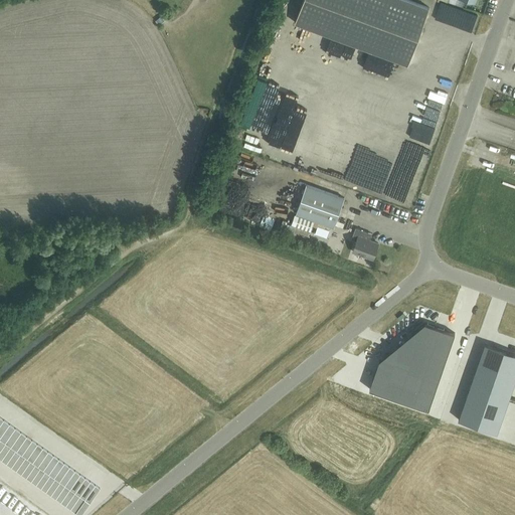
[(428,8),(406,0),(303,0),(295,23),(407,65),(428,8)]
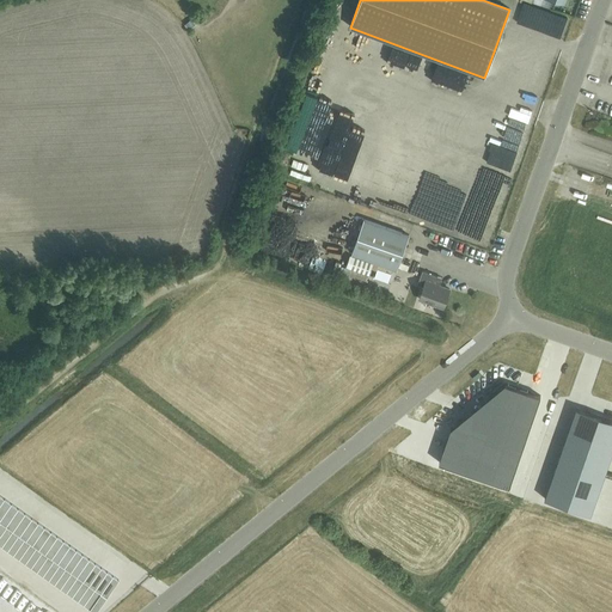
[(549,22),(570,26),(573,18),(551,12),(549,22)]
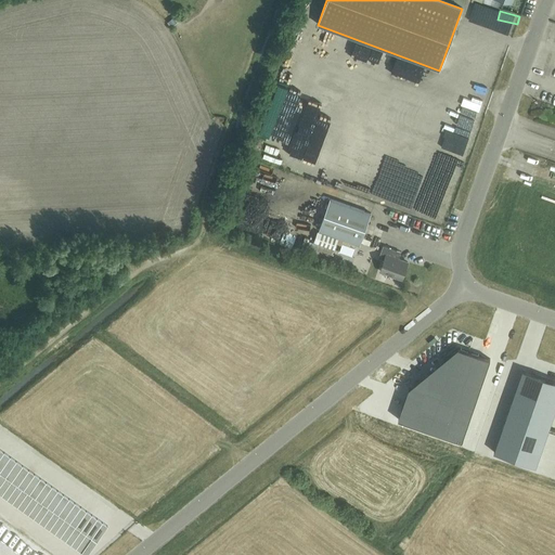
[(310,55),(292,51),(289,59),(313,64),(315,53),(310,52),(310,55)]
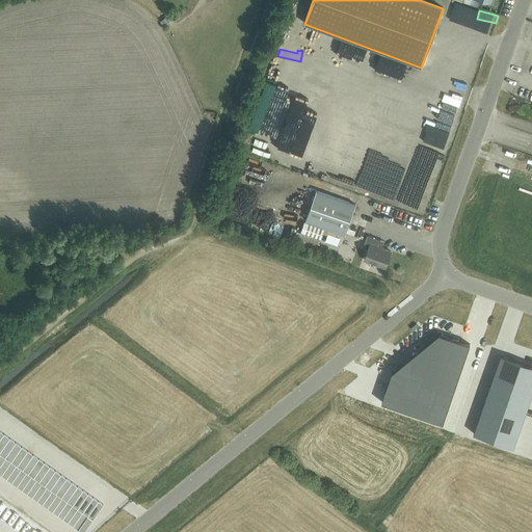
[(275,83),(258,143),(324,163),(331,139),(330,139),(346,89),(315,80),(309,102),(300,99),(302,91),(275,83)]
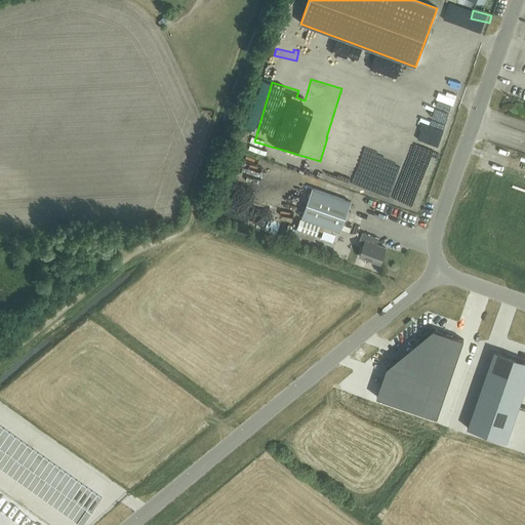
[(398,179),(410,133),(399,130),(404,113),(385,108),(374,145),(360,140),(353,165),(375,171),(373,176),(385,179),(386,177),(389,178),(390,176),(398,179)]
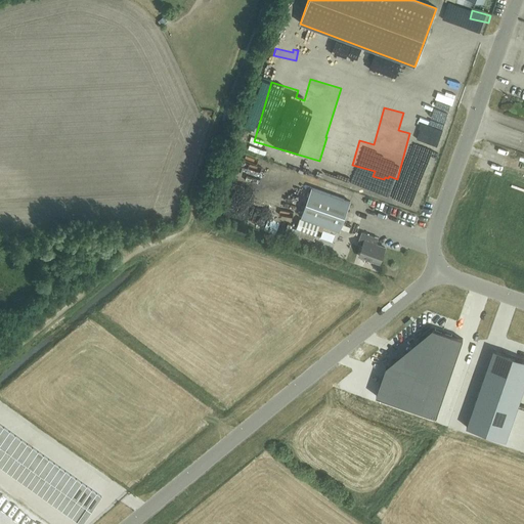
[(426,155),(438,158),(441,148),(429,144),(426,155)]
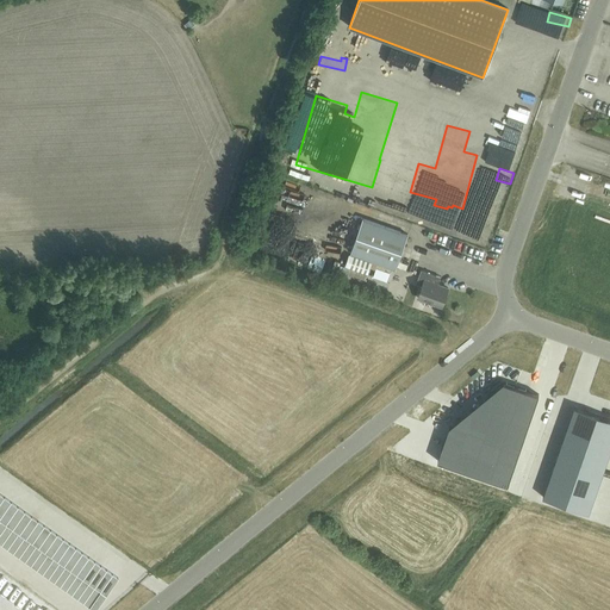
[(408,235),(362,219),(350,254),(396,269),(408,235)]
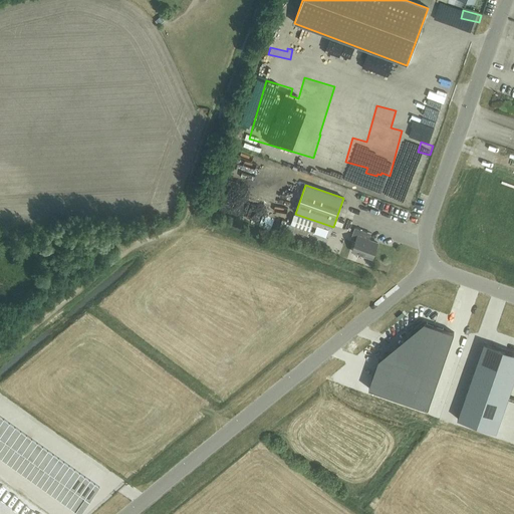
[(264,212),(260,223),(273,228),(277,217),(264,212)]
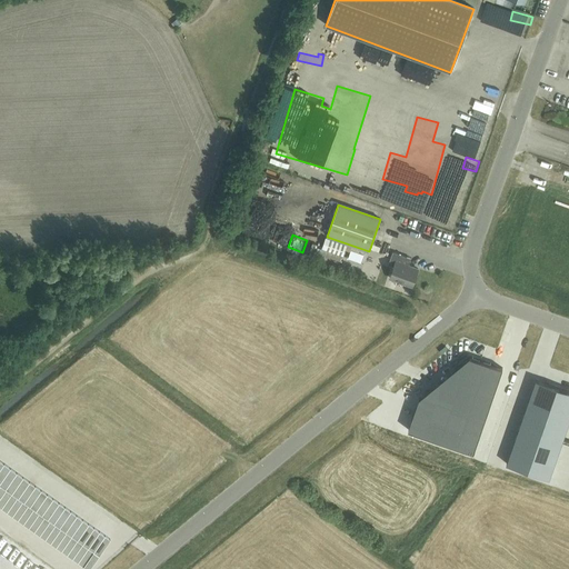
[(347,246),(326,238),(322,248),(343,256),(347,246)]
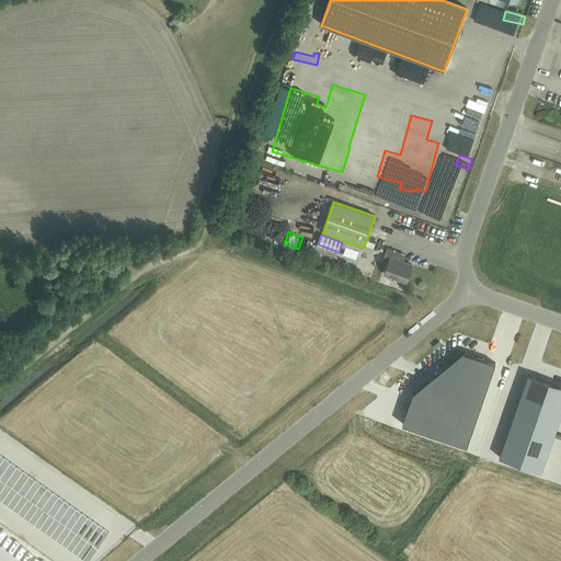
[(401,253),(387,249),(382,262),(388,263),(384,275),(405,283),(412,266),(398,261),(401,253)]
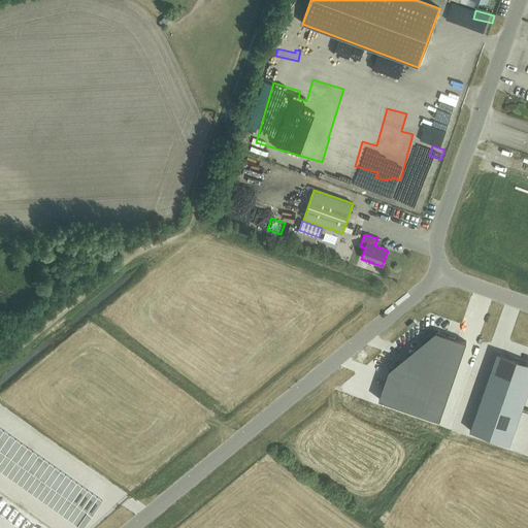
[(422,341),(417,357),(436,364),(440,354),(447,334),(436,330),(422,341)]
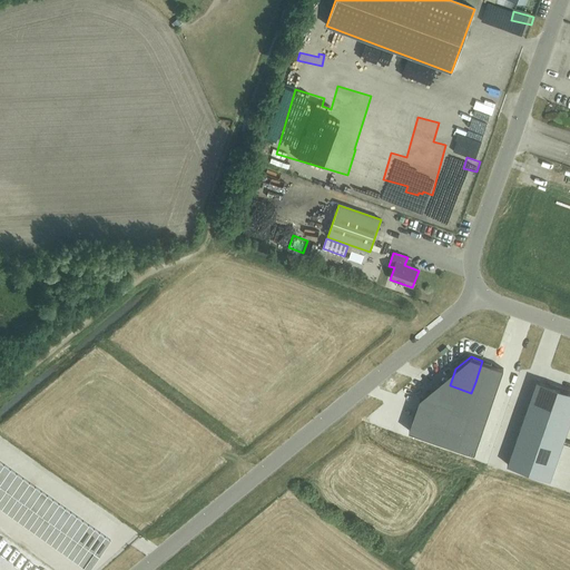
[(482,361),(475,382),(497,390),(503,369),(482,361)]
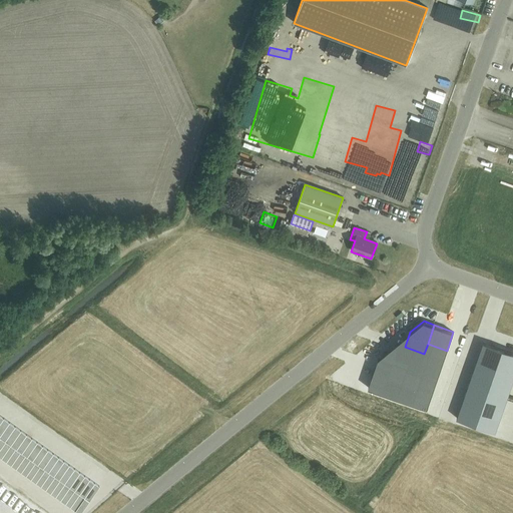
[(483,341),(473,370),(493,376),(503,348),(483,341)]
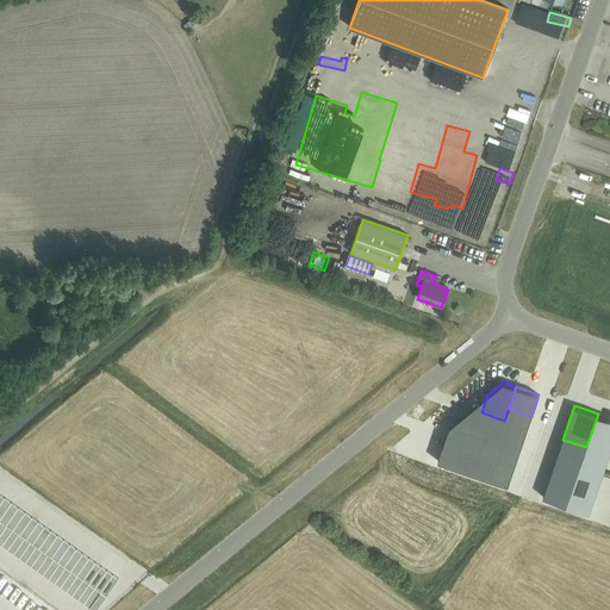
[(471,409),(464,431),(497,442),(500,431),(504,421),(481,412),(471,409)]
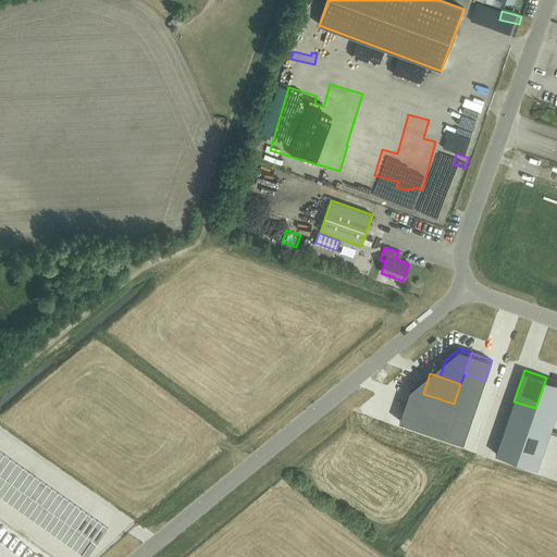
[(465,380),(460,384),(481,391),(485,381),(465,373),(465,380)]
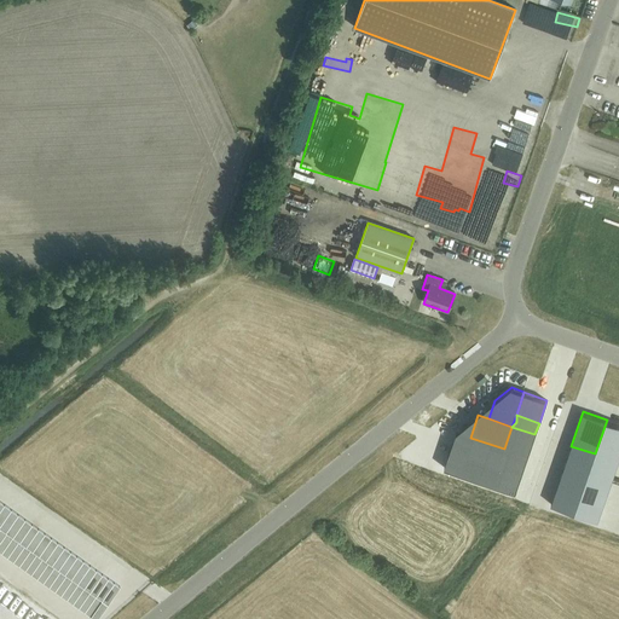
[(618,423),(607,420),(595,453),(618,462),(618,458),(618,423)]
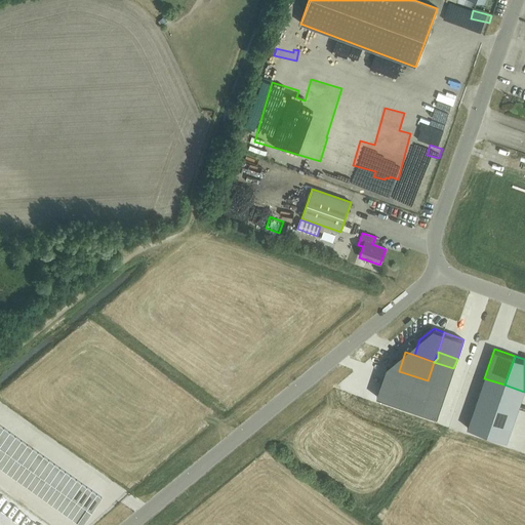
[(434,362),(431,371),(450,378),(453,368),(434,362)]
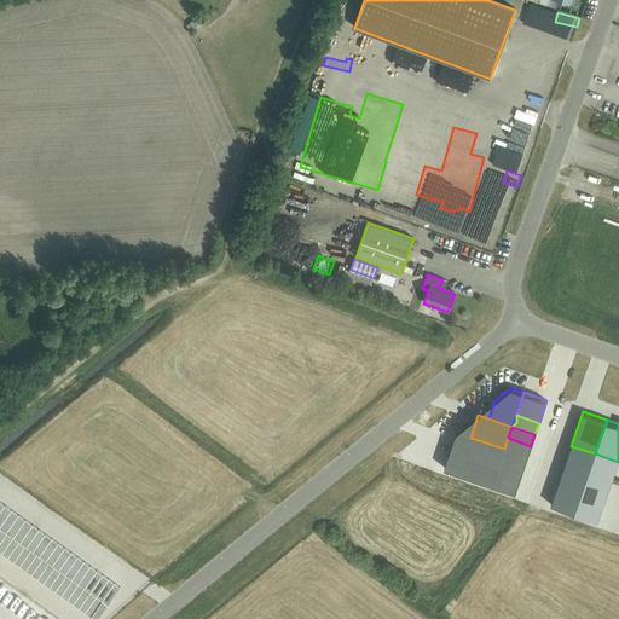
[(456,433),(444,467),(492,484),(496,472),(499,461),(504,449),(470,438),(456,433)]
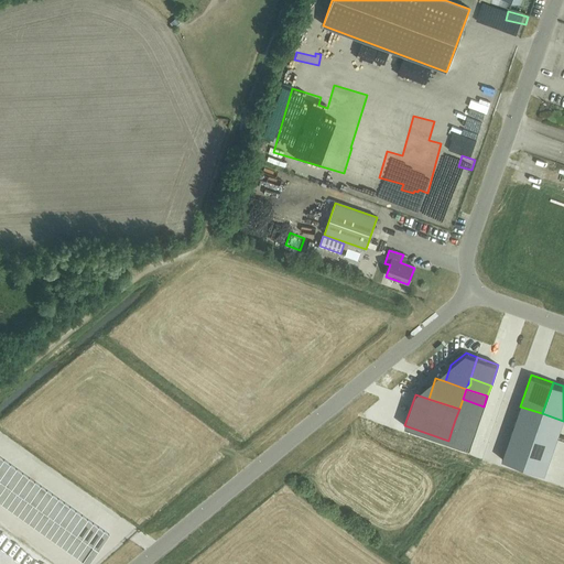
[(463,399),(459,409),(480,416),(484,407),(463,399)]
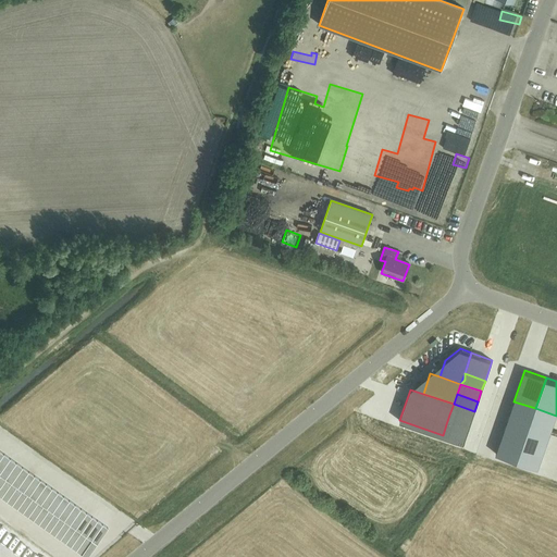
[(514,401),(510,411),(531,419),(535,408),(514,401)]
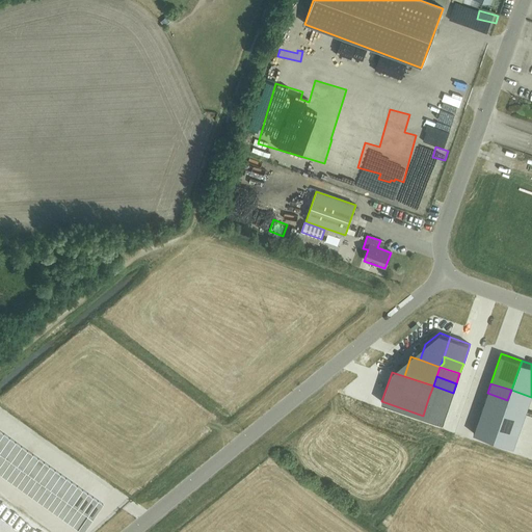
[(433,386),(429,396),(450,403),(453,393),(433,386)]
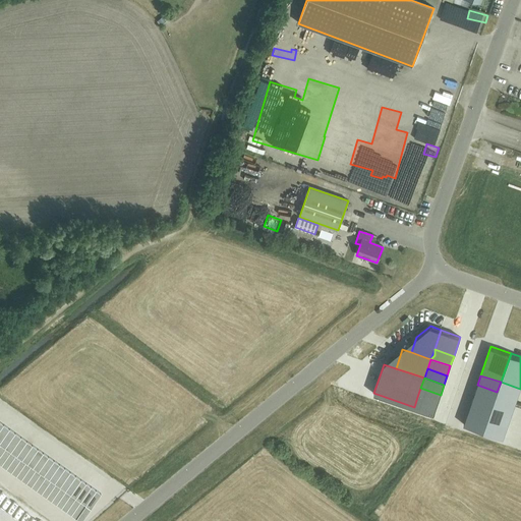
[(501,382),(497,392),(517,399),(520,389),(501,382)]
